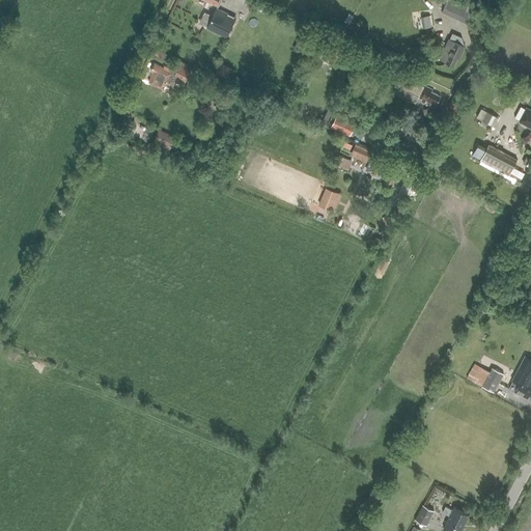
[(473,8),(457,0),(447,0),(446,4),(442,11),(466,23),(473,8)]
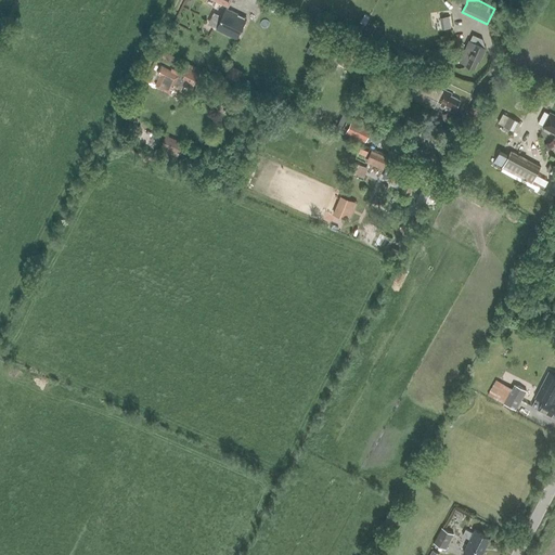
[(236,38),(246,18),(227,9),(216,28),(236,38)]
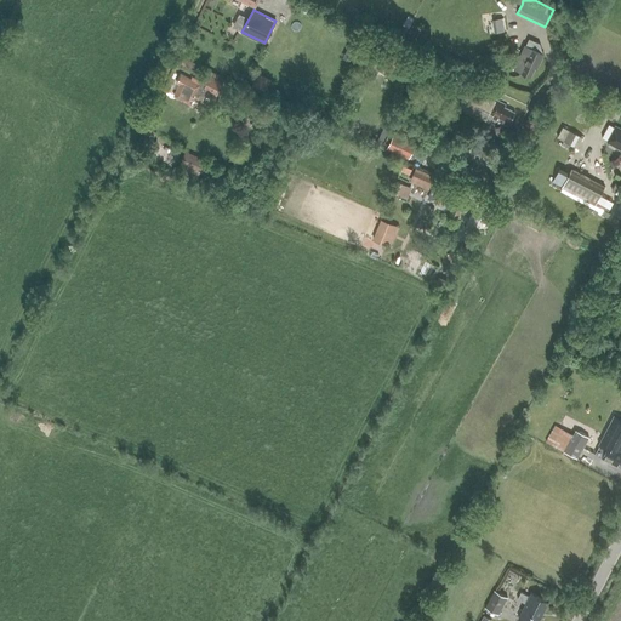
[(493,18),(494,33),(506,32),(506,17),(493,18)]
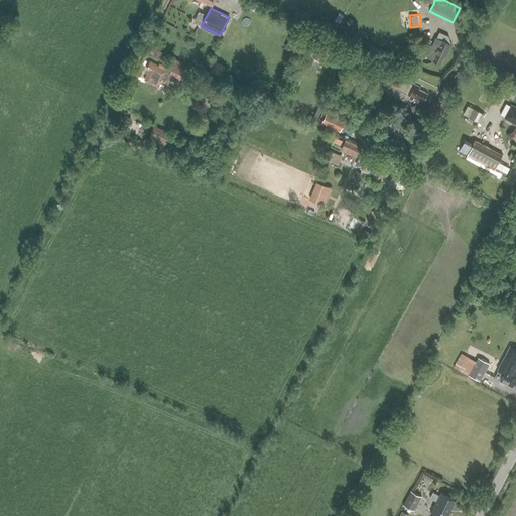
[(296,29),(287,49),(296,53),(305,33),(296,29)]
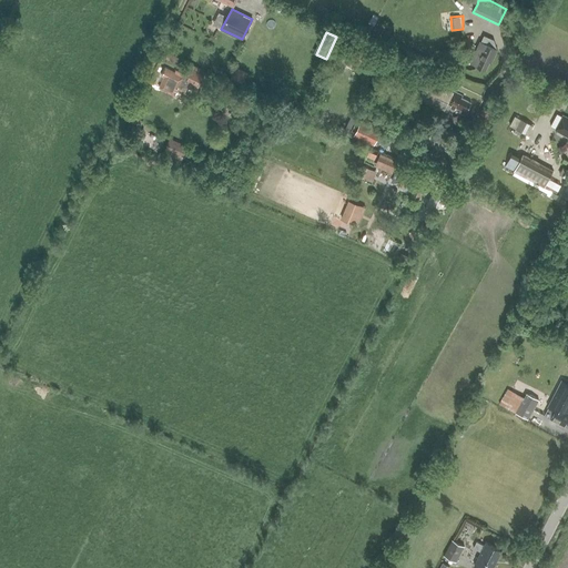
[(496,49),(497,41),(484,36),(472,63),(476,64),(476,66),(486,70),(489,61),(492,62),(497,49),(496,49)]
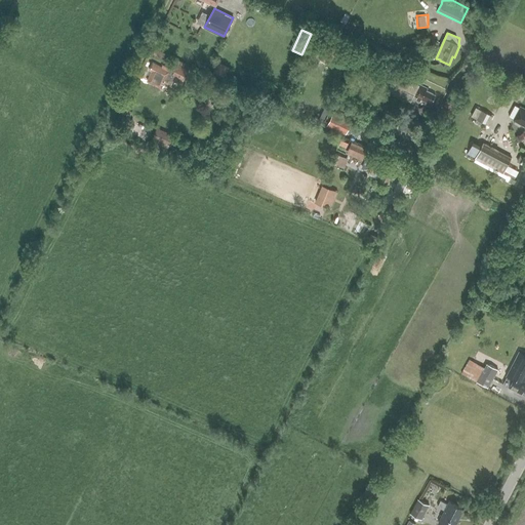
[(330,65),(335,51),(325,47),(320,61),(330,65)]
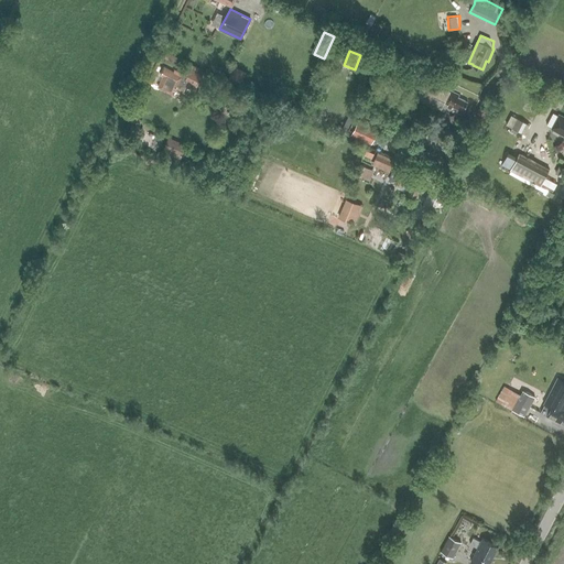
[(229,79),(242,85),(249,72),(235,65),(229,79)]
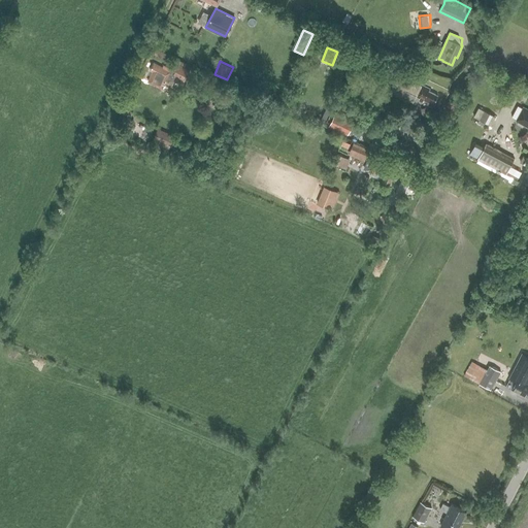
[(162,89),(165,83),(173,87),(175,81),(183,85),(189,71),(178,65),(176,69),(172,67),(171,70),(163,66),(162,68),(154,63),(151,70),(154,72),(149,81),(162,89)]
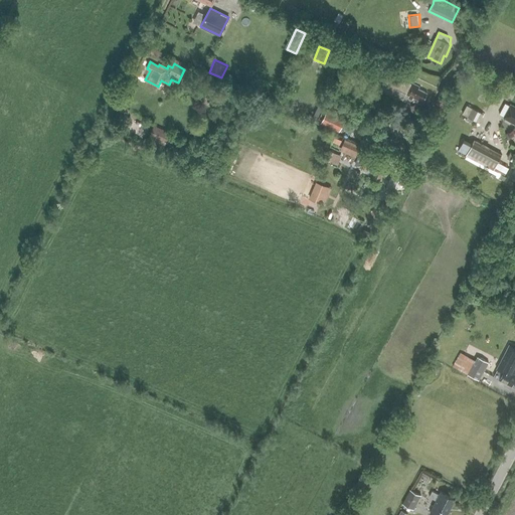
[(420,99),(423,100),(426,94),(418,89),(419,87),(411,82),(410,83),(399,78),(395,89),(405,94),(405,95),(419,101),(420,99)]
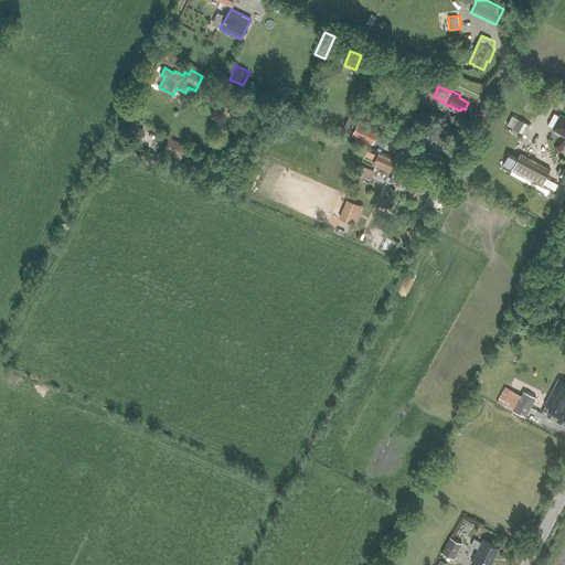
[(235,115),(241,104),(234,100),(228,112),(235,115)]
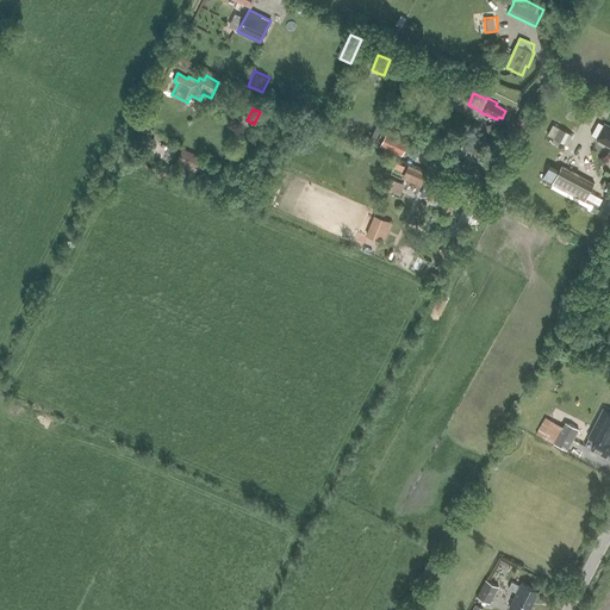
[(609,124),(605,123),(596,138),(609,145),(609,124)]
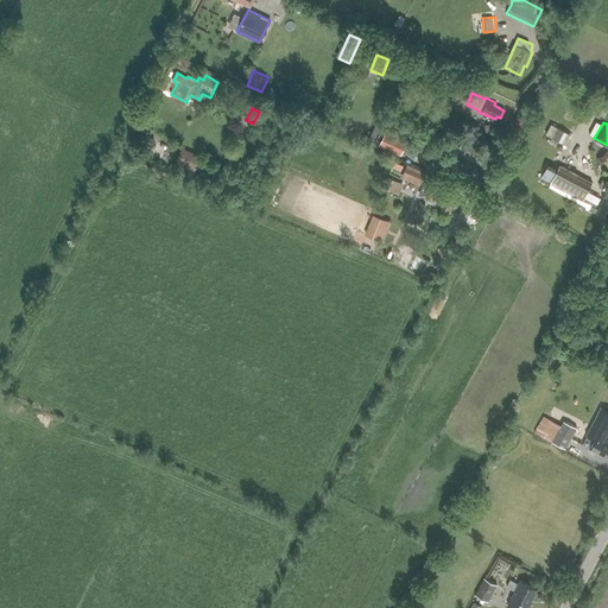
[(565,145),(570,134),(551,124),(545,134),(565,145)]
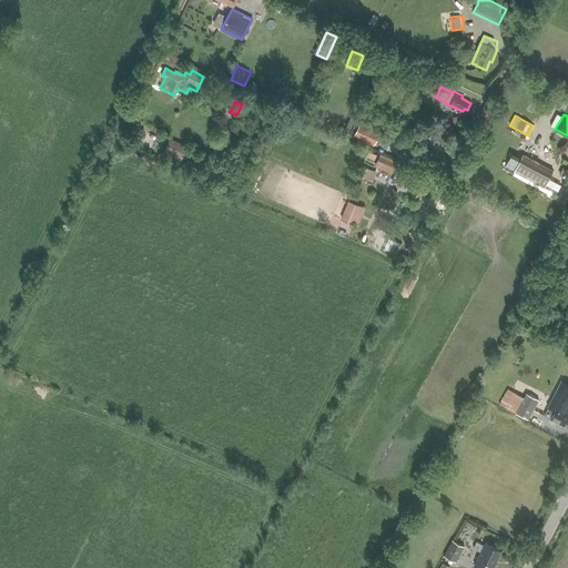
[(374,145),(382,130),(361,120),(353,135),(374,145)]
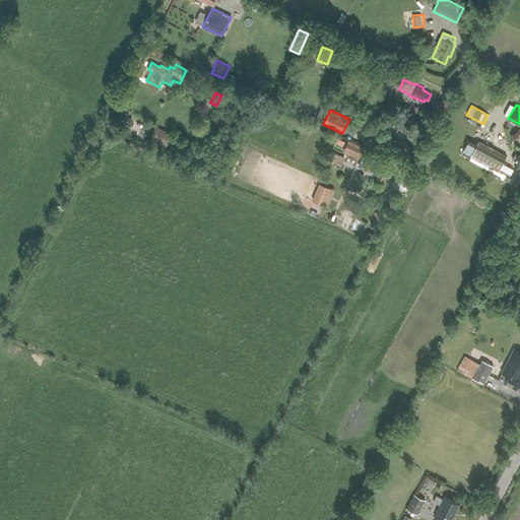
[(365,130),(376,136),(379,130),(368,125),(365,130)]
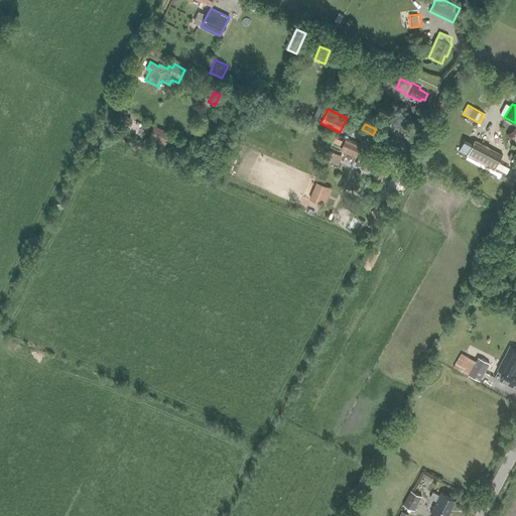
[(165,144),(170,132),(153,125),(148,137),(165,144)]
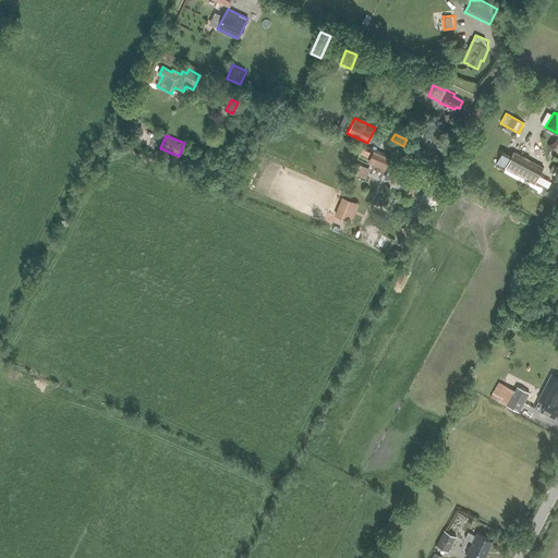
[(386,170),(391,158),(374,150),(368,162),(386,170)]
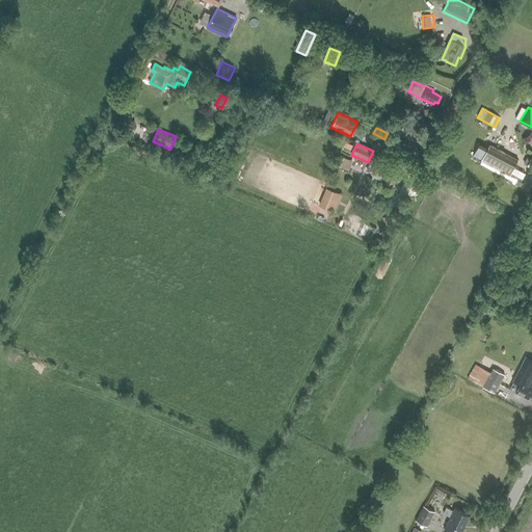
[(509,176),(517,160),(489,144),(481,160),(509,176)]
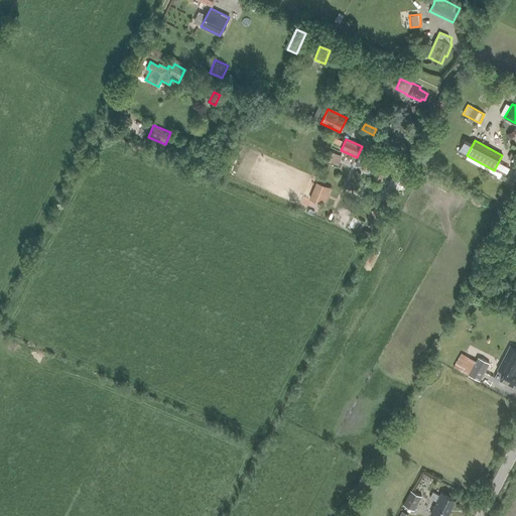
[(333,162),(337,153),(330,150),(326,159),(333,162)]
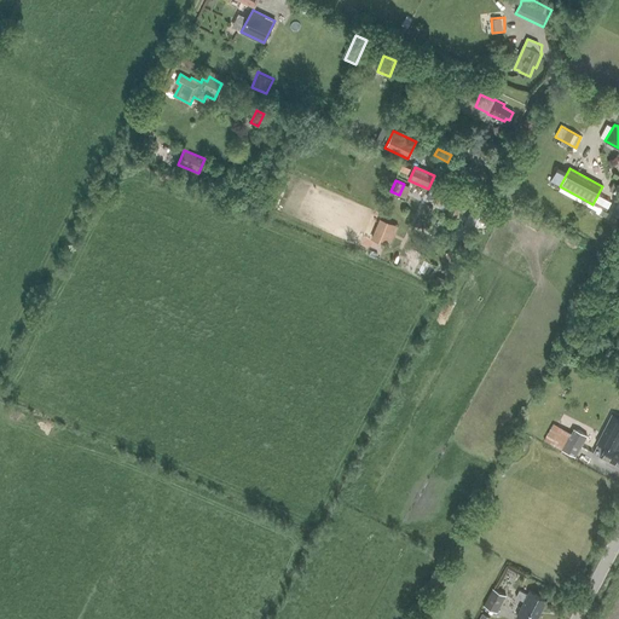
[(463,212),(468,202),(456,197),(457,195),(437,186),(431,200),(450,208),(449,212),(449,214),(450,215),(453,218),(456,217),(457,215),(460,210),(463,212)]
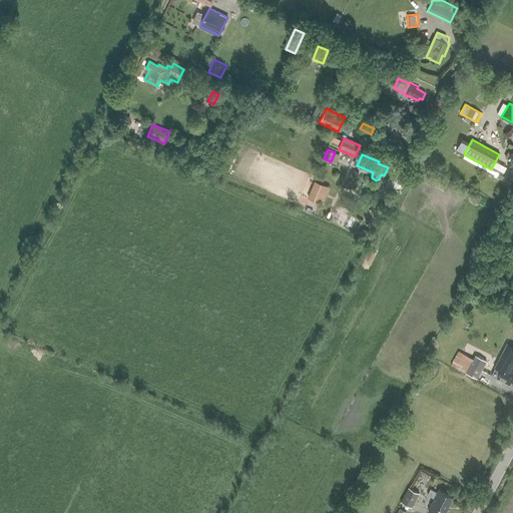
[(360,172),(354,170),(352,176),(358,179),(360,172)]
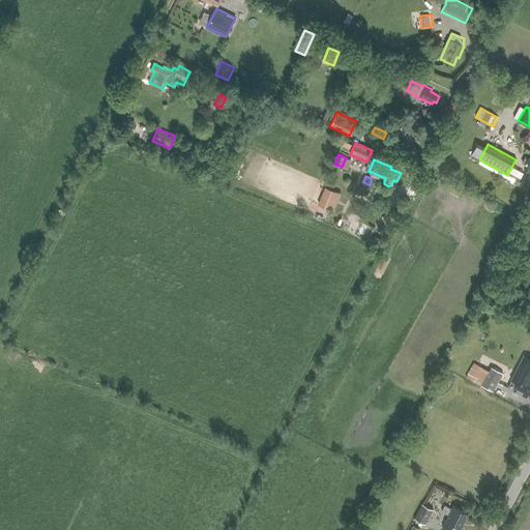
[(333,210),(341,194),(325,186),(318,204),(333,210)]
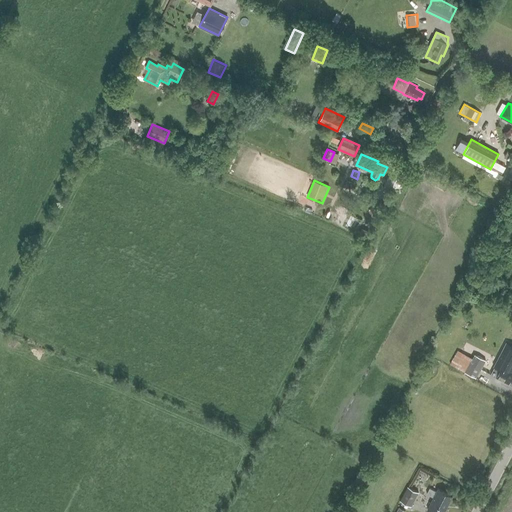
[(454,189),(440,180),(437,185),(452,194),(454,189)]
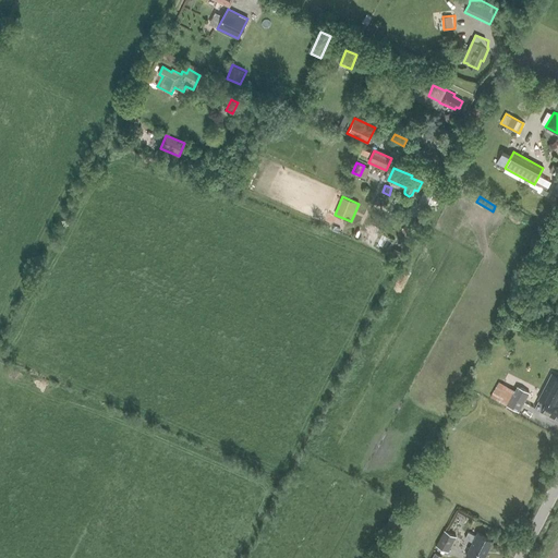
[(411,235),(417,225),(408,219),(402,231),(411,235)]
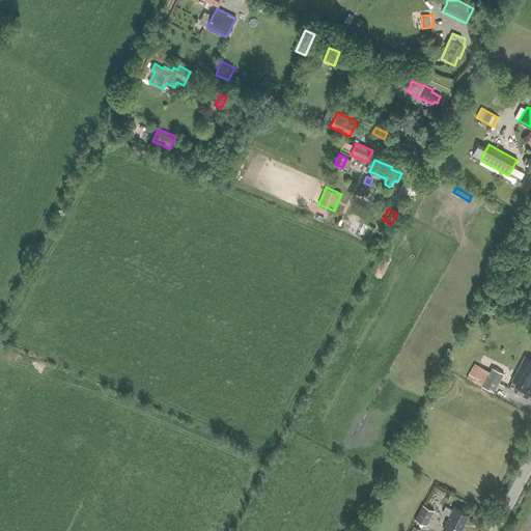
[(386,258),(395,239),(390,236),(385,247),(381,255),(386,258)]
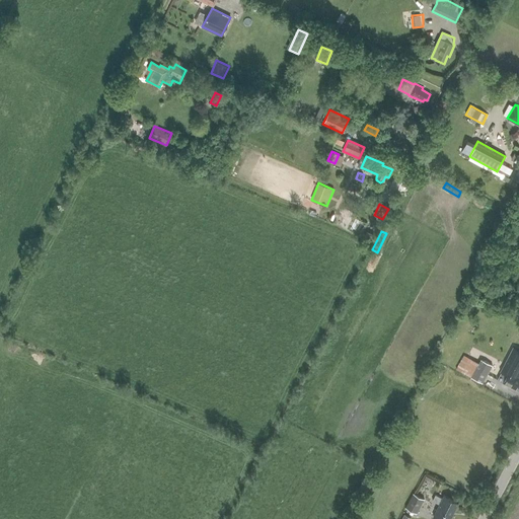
[(464,355),(456,369),(482,383),(492,365),(480,359),(478,363),(464,355)]
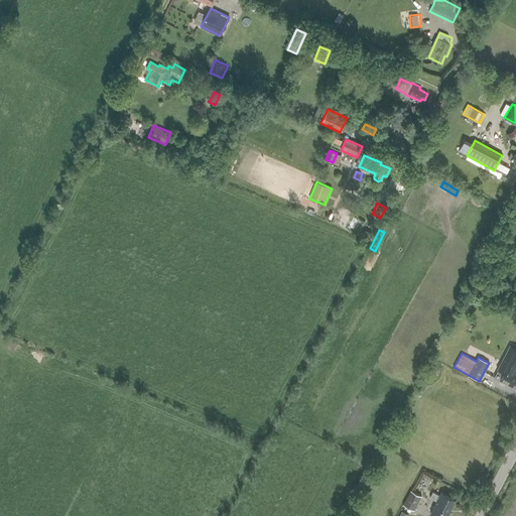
[(515,388),(515,375),(515,373),(507,368),(504,372),(499,370),(495,377),(501,380),(500,380),(515,388)]
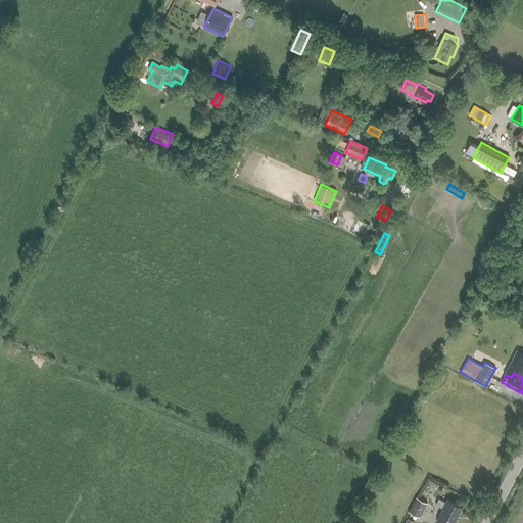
[(420,517),(427,503),(417,496),(409,511),(420,517)]
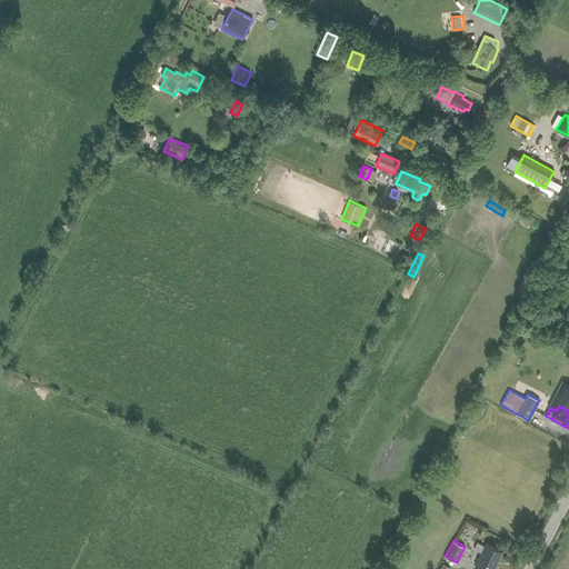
[(480,568),(492,568),(502,551),(486,543),(485,546),(478,542),(475,549),(481,552),(475,567),(480,568)]
